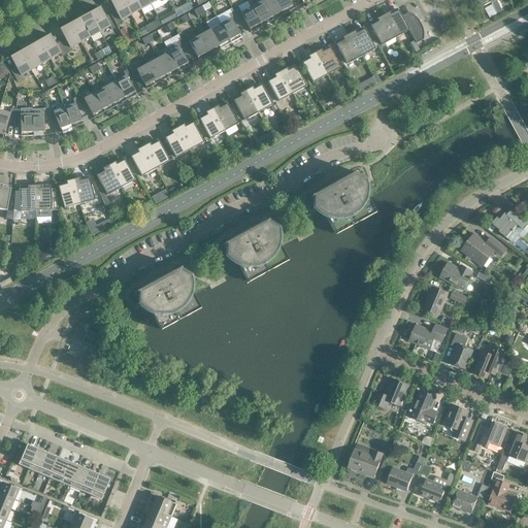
[(131,14),(122,0),(111,0),(110,1),(116,11),(110,14),(117,27),(123,23),(121,20),(131,14)]
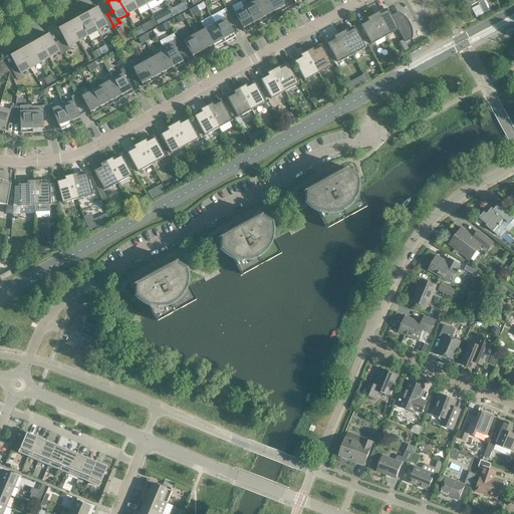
[(137,9),(132,0),(118,0),(127,14),(137,9)]
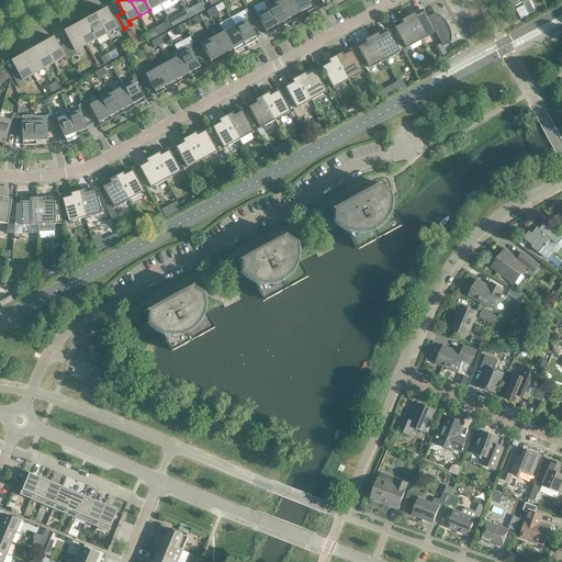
[(160,4),(157,0),(144,0),(149,10),(160,4)]
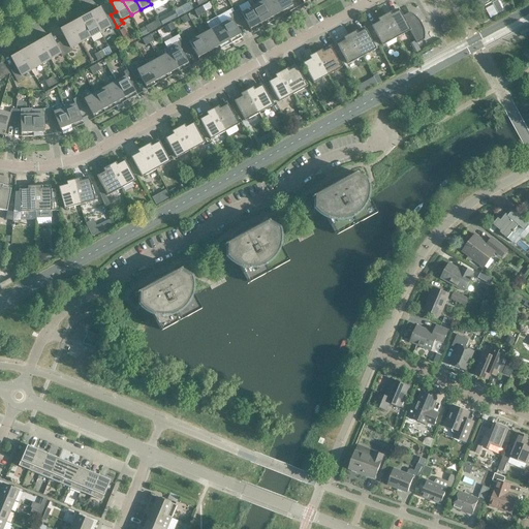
[(283,14),(275,0),(265,0),(262,1),(271,18),(274,17),(276,20),(283,14)]
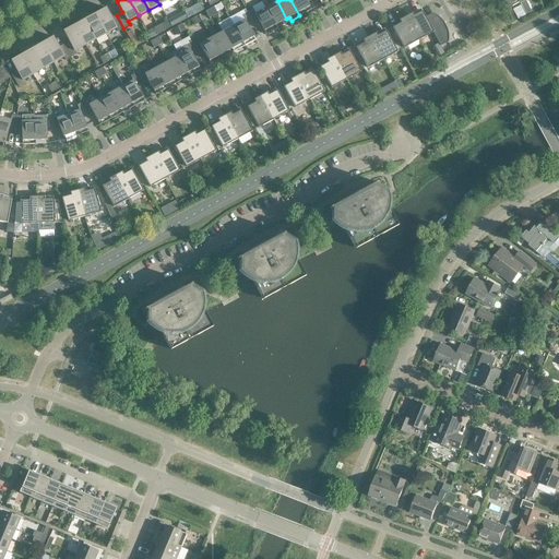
[(290,0),(299,15),(310,10),(305,0),(290,0)]
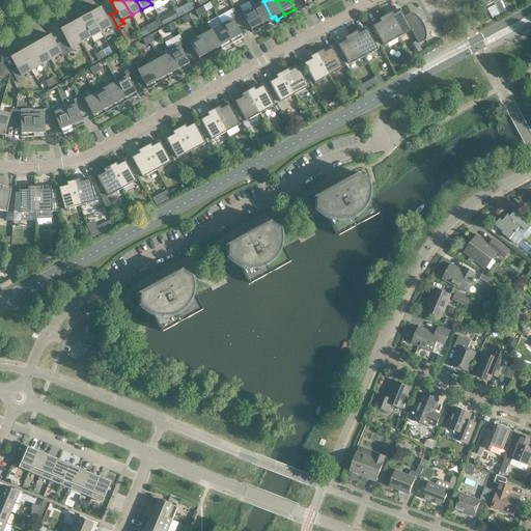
[(272,18),(263,1),(252,7),(262,27),(271,23),(270,19),(272,18)]
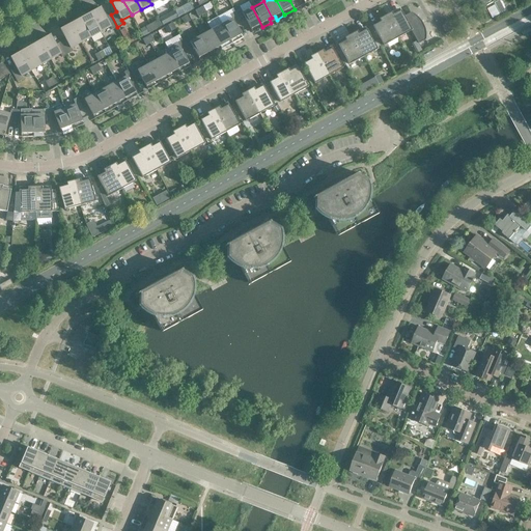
[(494,6),(486,10),(492,20),(499,16),(494,6)]
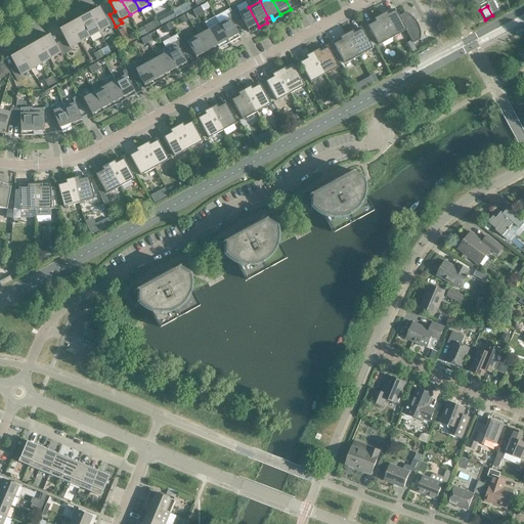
[(98,7),(88,12),(99,32),(108,27),(111,30),(114,28),(107,15),(104,16),(98,7)]
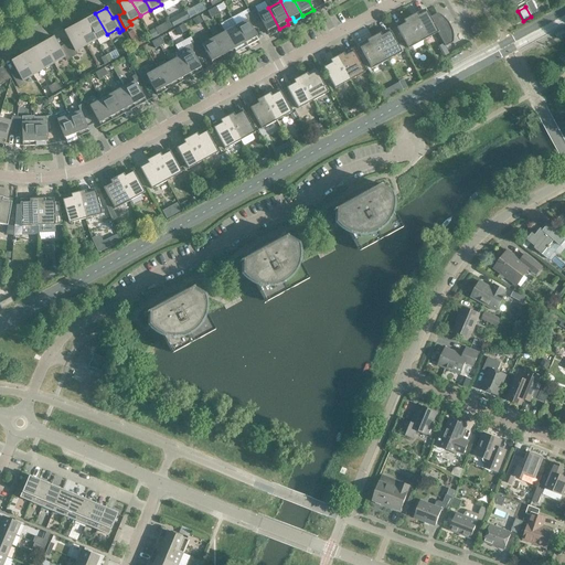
[(279,29),(268,8),(258,13),(255,9),(249,12),(256,24),(262,22),(268,34),(279,29)]
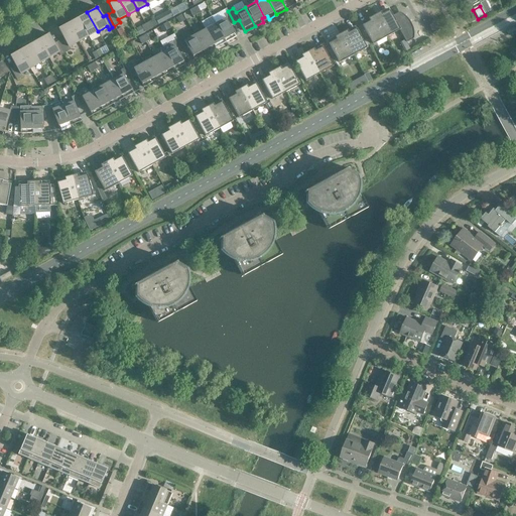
[(380,12),(374,15),(386,37),(399,29),(400,29),(392,16),(389,10),(382,14),(380,12)]
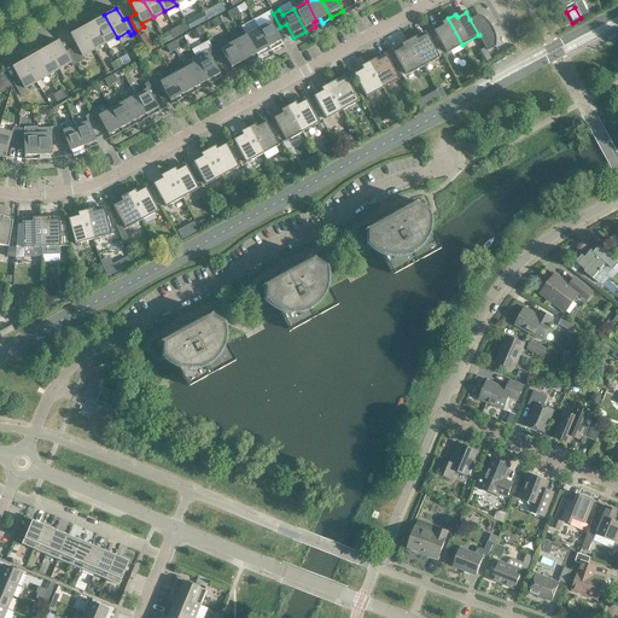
[(208,21),(203,13),(186,23),(190,30),(208,21)]
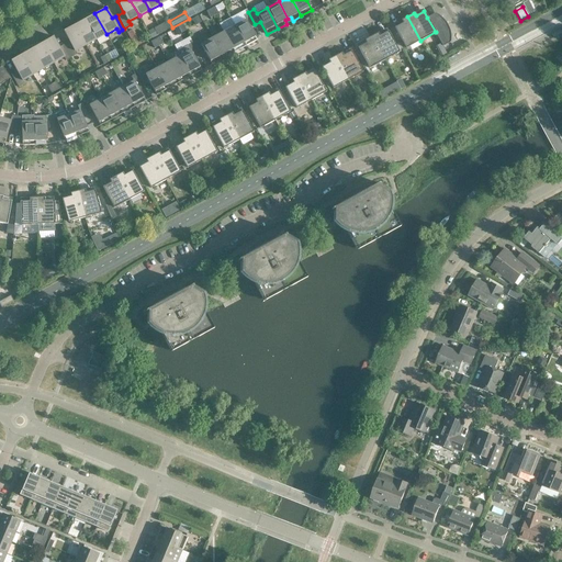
[(255,24),(248,12),(243,15),(245,20),(235,25),(246,46),(257,41),(250,27),(255,24)]
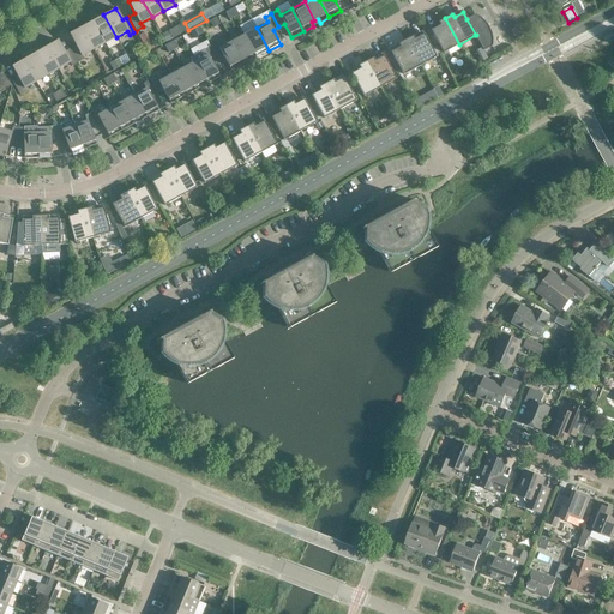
[(116,37),(103,14),(92,20),(104,43),(116,37)]
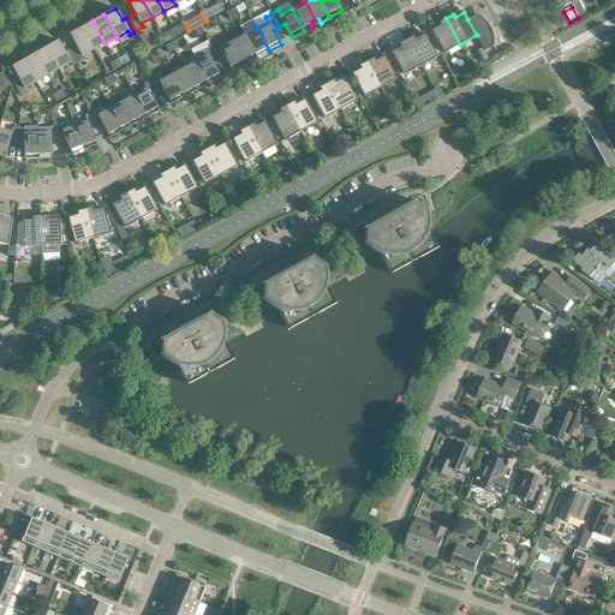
[(483,19),(475,15),(467,19),(477,35),(476,35),(484,51),(493,47),(494,39),(491,31),(490,33),(488,28),(489,27),(483,19)]
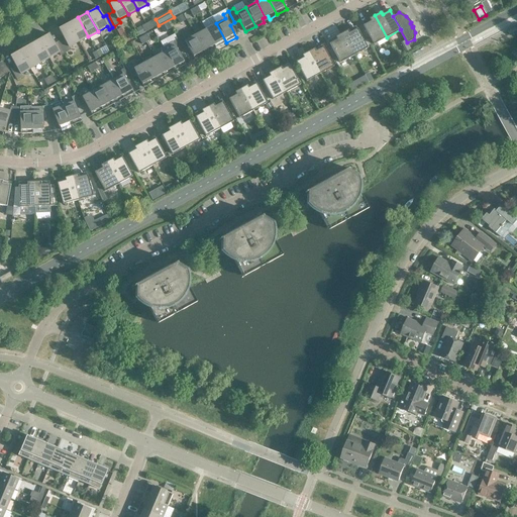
[(183,14),(178,17),(181,23),(186,20),(183,14)]
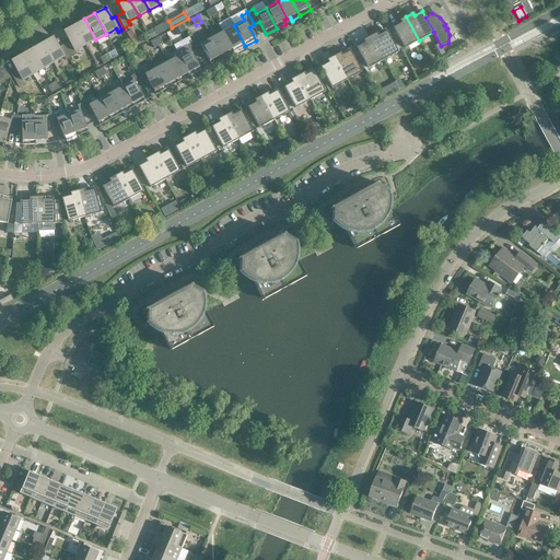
[(419,41),(406,16),(399,20),(401,23),(393,27),(405,48),(419,41)]
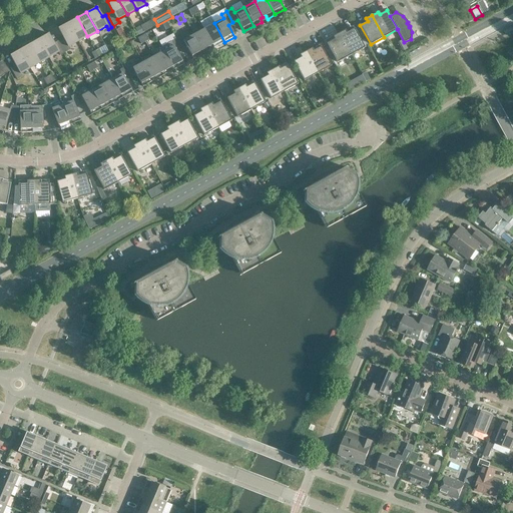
[(87,36),(77,17),(67,23),(78,41),(87,36)]
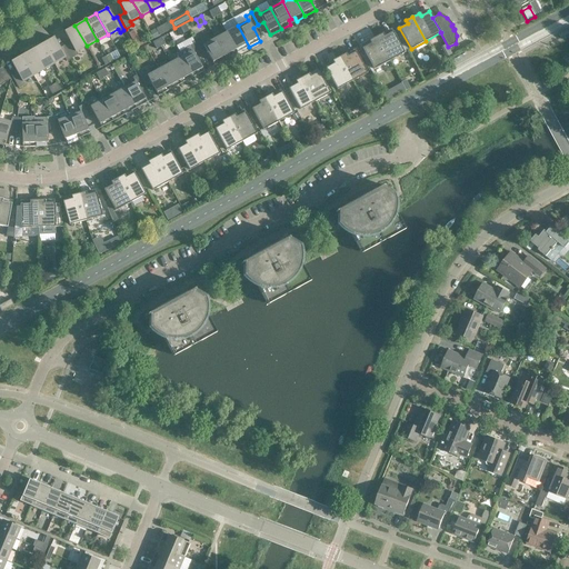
[(478,20),(471,25),(478,37),(486,32),(478,20)]
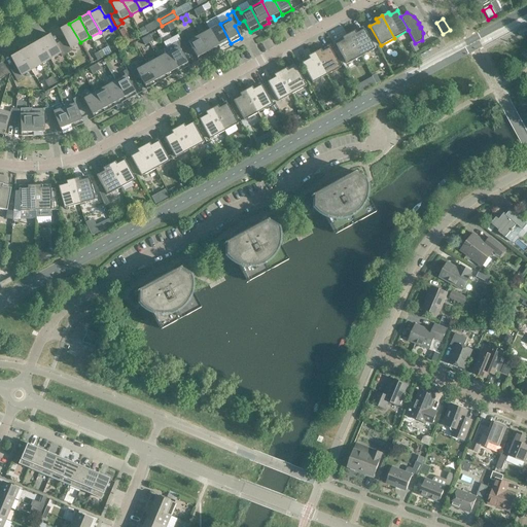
[(80,42),(69,24),(60,29),(65,39),(60,41),(67,54),(72,50),(70,47),(80,42)]
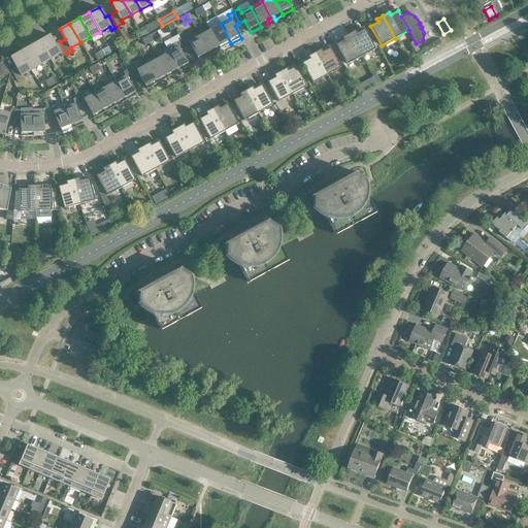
[(170,24),(165,27),(168,32),(173,29),(170,24)]
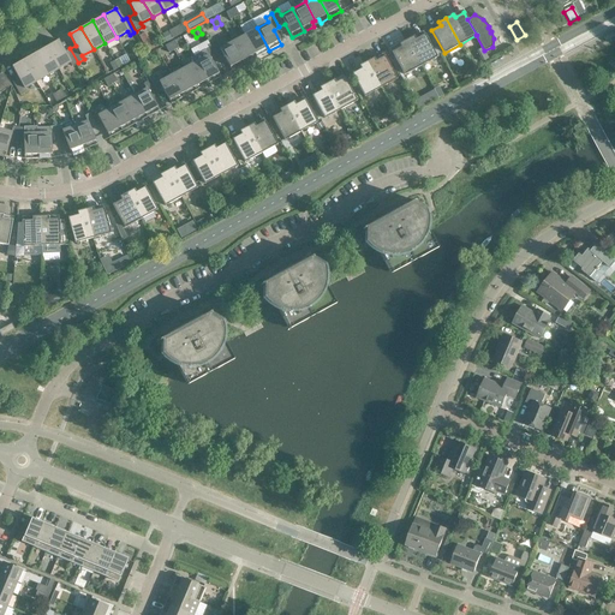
[(269,51),(257,28),(244,35),(255,54),(257,52),(260,55),(269,51)]
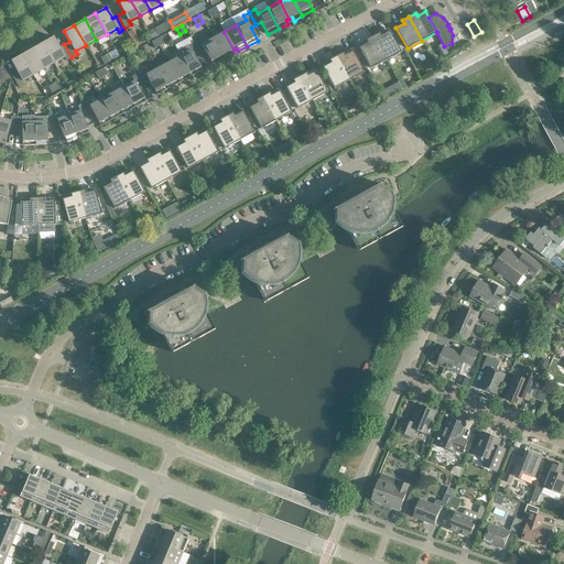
[(379,33),(372,36),(386,61),(401,52),(389,31),(381,35),(379,33)]
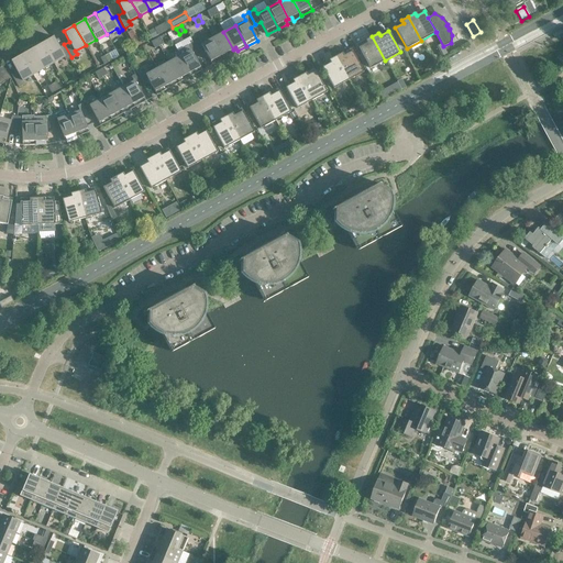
[(233,50),(223,32),(212,39),(223,58),(232,54),(230,51),(233,50)]
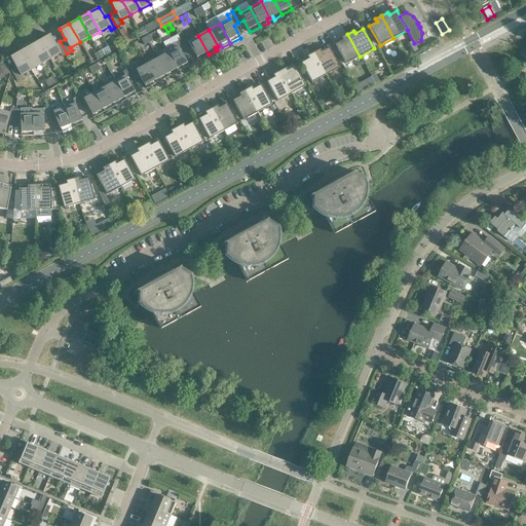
[(49,34),(39,40),(49,59),(60,53),(61,57),(67,53),(60,41),(54,44),(49,34)]
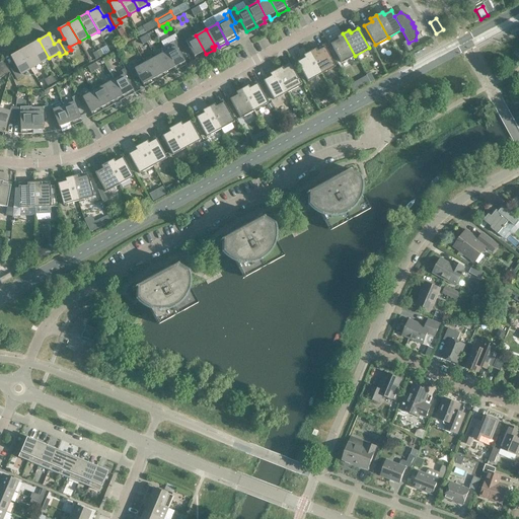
[(355,56),(343,33),(337,36),(338,40),(330,44),(341,63),(355,56)]
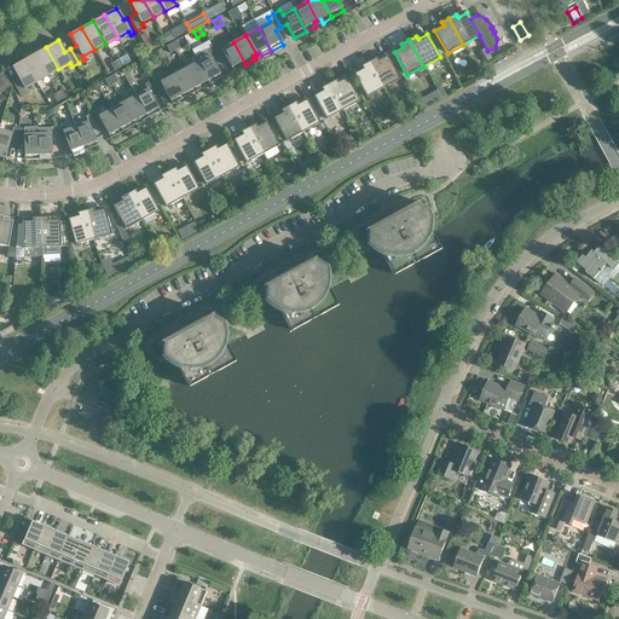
[(146,47),(149,52),(158,47),(155,41),(146,47)]
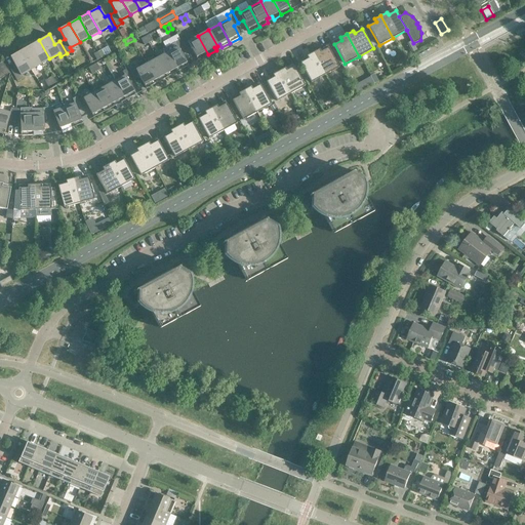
[(208,54),(198,36),(188,41),(186,37),(180,40),(187,51),(192,48),(198,61),(208,54)]
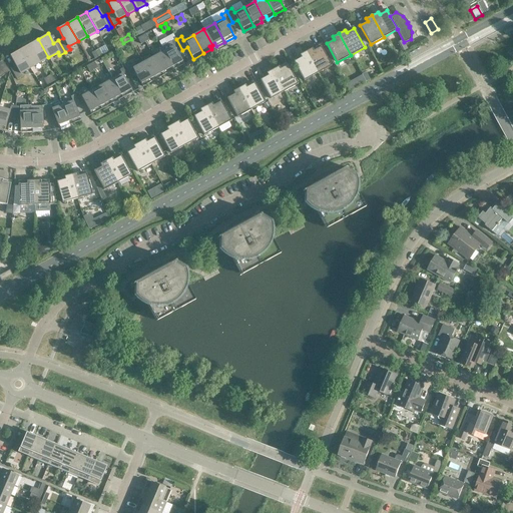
[(48,57),(38,39),(29,44),(39,63),(48,57)]
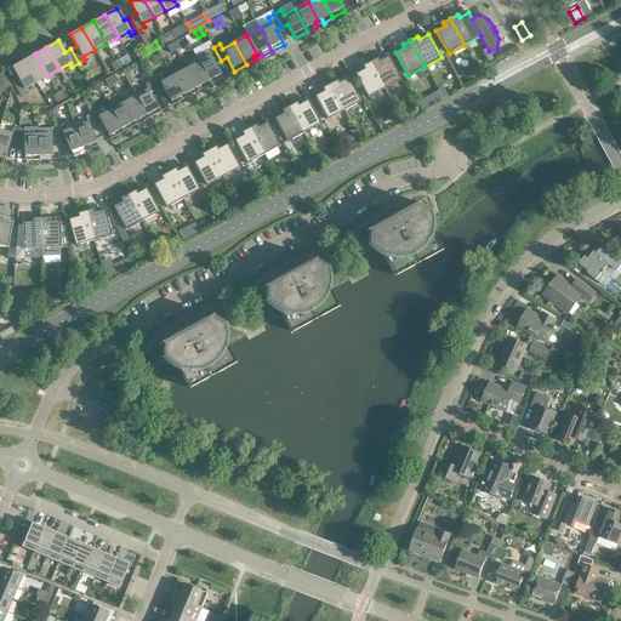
[(221,61),(214,47),(195,57),(198,62),(210,85),(222,78),(215,64),(221,61)]
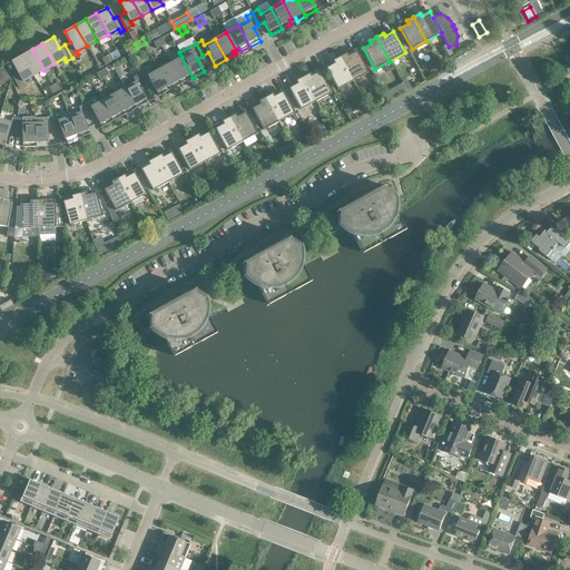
[(43,70),(32,49),(21,56),(33,76),(43,70)]
